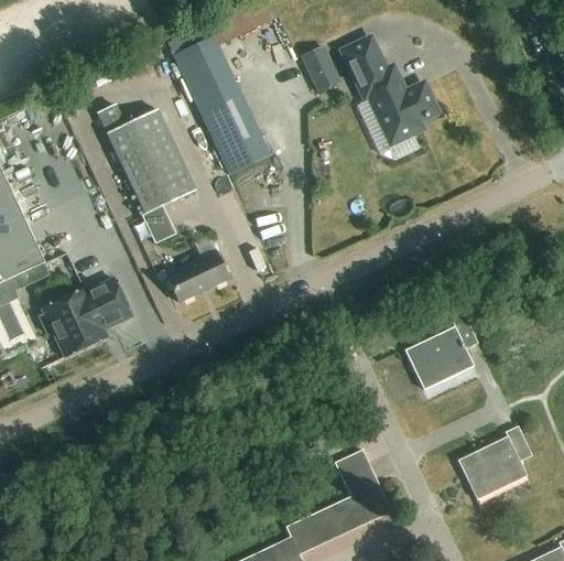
[(225,60),(206,23),(167,42),(229,174),(270,154),(225,60)]
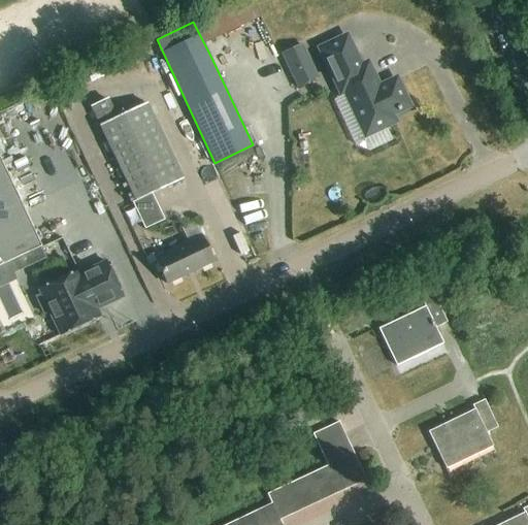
[(367,135),(375,131),(396,121),(392,111),(409,104),(397,76),(376,87),(371,76),(374,75),(368,61),(358,66),(355,60),(358,58),(348,34),(321,45),(341,91),(344,89),(367,135)]
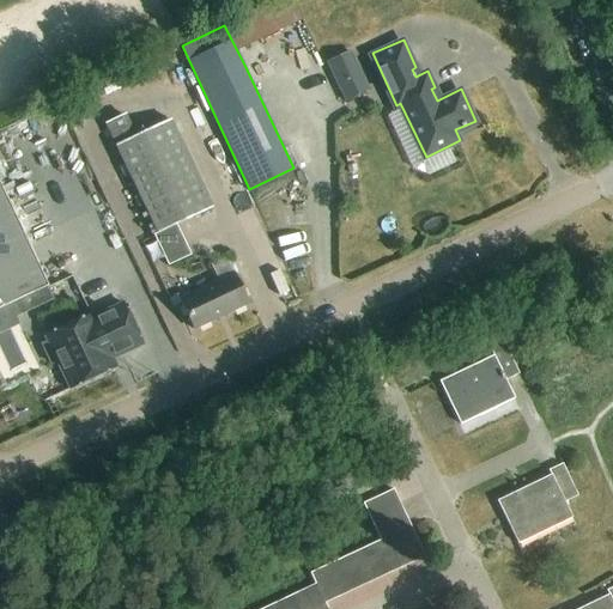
[(366,89),(349,50),(326,61),(344,99),(366,89)]
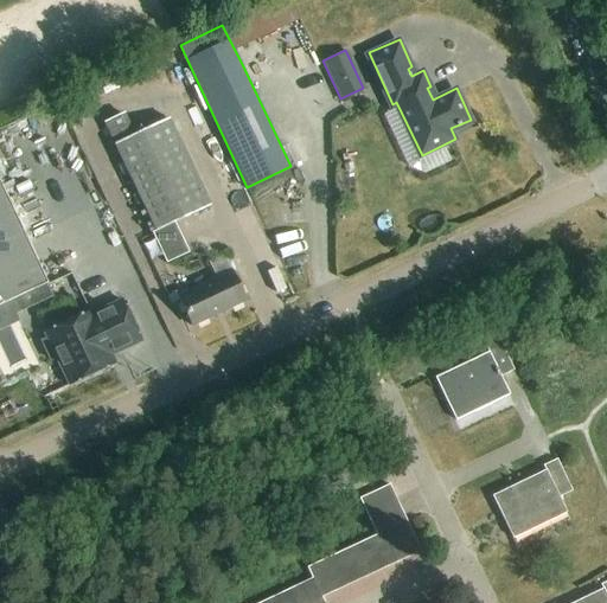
[(157,230),(174,222),(210,204),(168,116),(133,134),(122,113),(104,121),(157,230)]
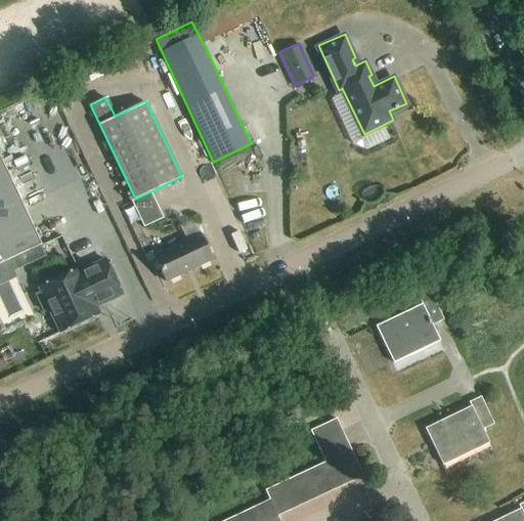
[(0,156),(0,262),(41,243),(0,156)]
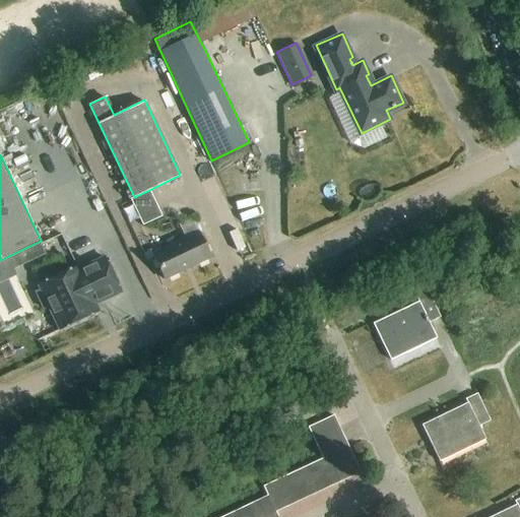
[(180,222),(186,236),(152,252),(165,278),(210,256),(192,217),(180,222)]
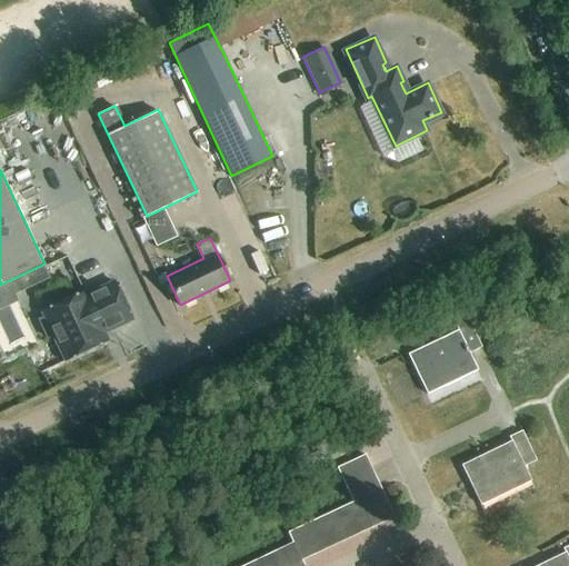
[(10,296),(19,291),(12,279),(3,284),(10,296)]
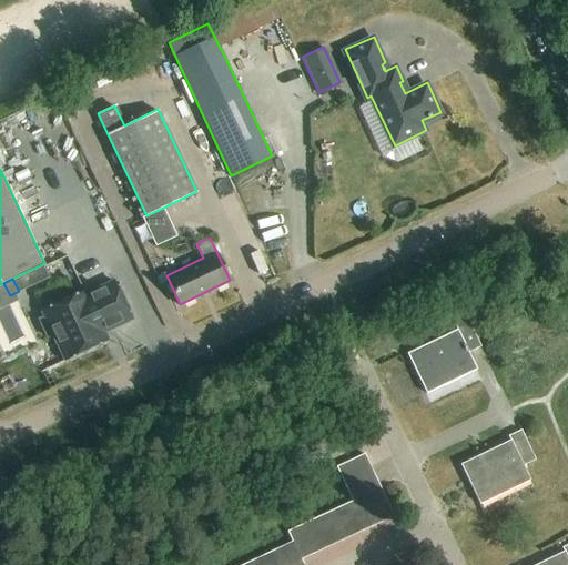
[(53,333),(66,359),(108,339),(102,326),(111,322),(112,325),(132,316),(115,280),(87,293),(84,290),(42,310),(44,315),(39,318),(48,335),(53,333)]
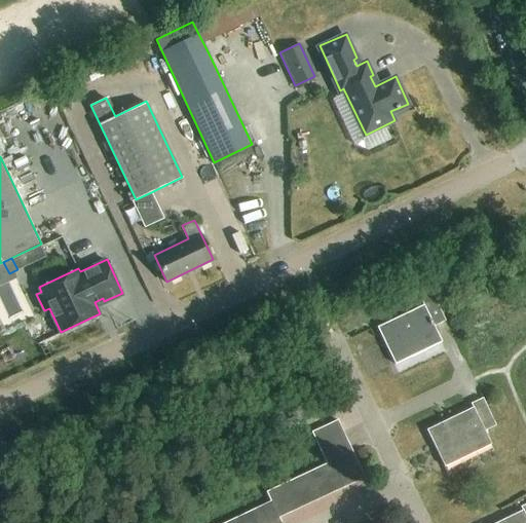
[(378,326),(396,362),(443,338),(435,323),(446,318),(430,285),(419,290),(424,302),(378,326)]
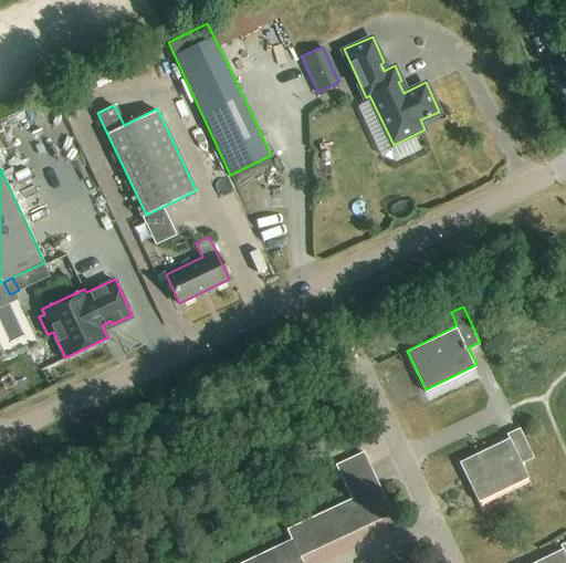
[(534,456),(520,425),(507,430),(511,436),(460,460),(479,500),(530,476),(523,461),(534,456)]
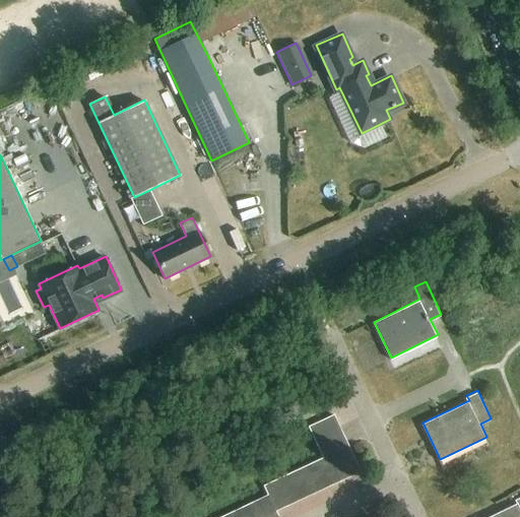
[(313,438),(336,427),(332,416),(308,428),(313,438)]
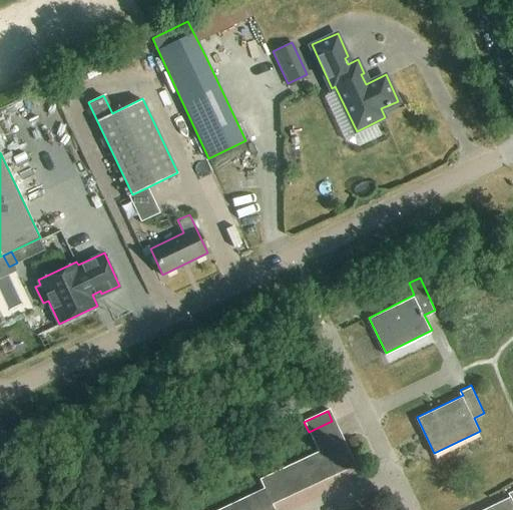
[(314,443),(337,432),(332,421),(309,432),(314,443)]
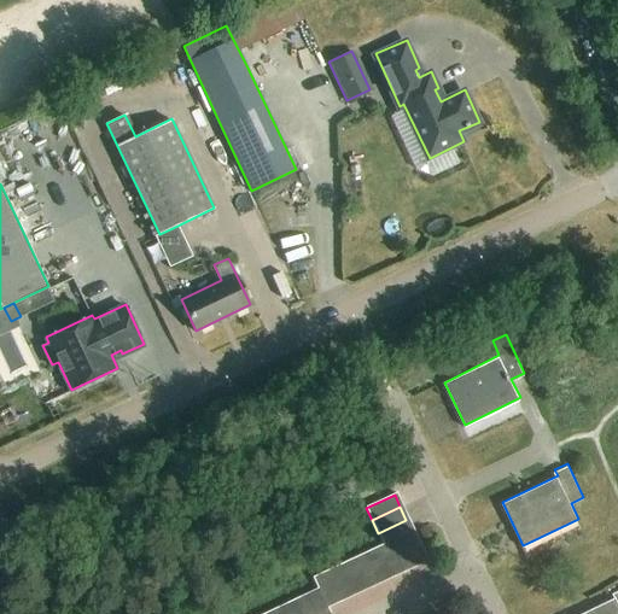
[(384,544),(390,542),(401,536),(412,531),(406,520),(378,533),(384,544)]
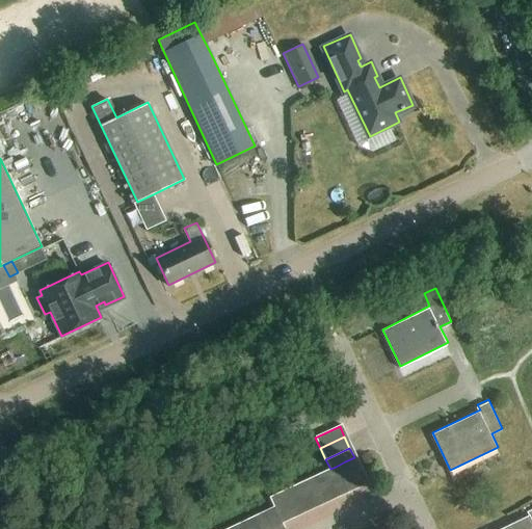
[(345,461),(357,487),(367,483),(354,457),(345,461)]
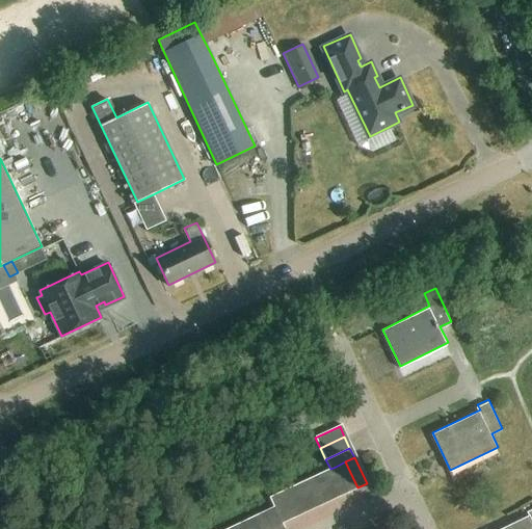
[(348,493),(357,487),(345,461),(336,467),(348,493)]
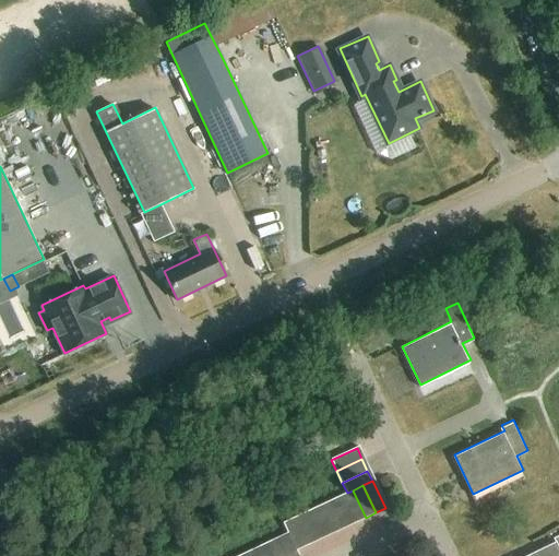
[(354,523),(366,518),(353,491),(347,493),(341,496),(354,523)]
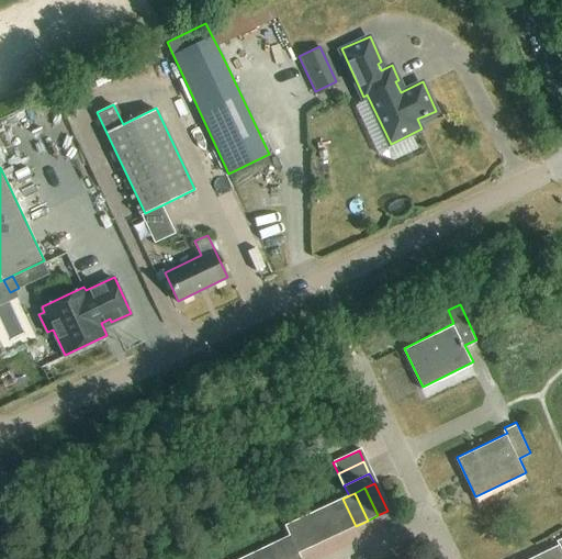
[(345,532),(356,526),(343,499),(332,504),(345,532)]
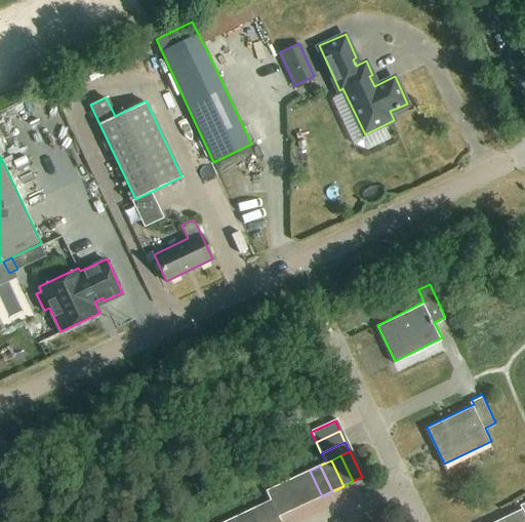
[(311,502),(322,496),(310,471),(298,476),(311,502)]
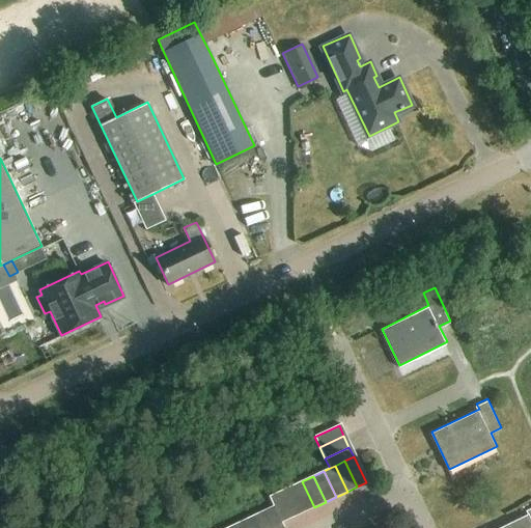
[(304,512),(314,507),(302,481),(291,487),(304,512)]
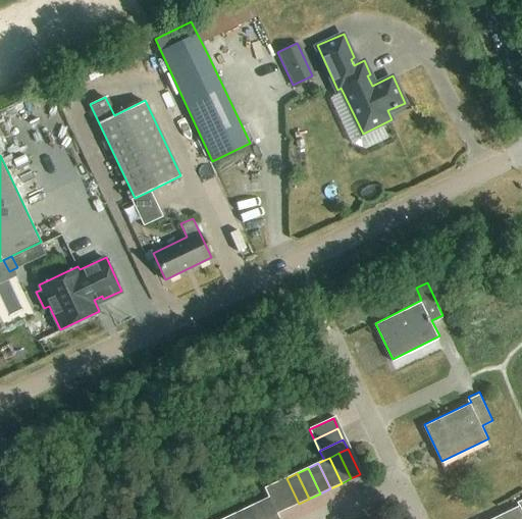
[(288,509),(299,504),(286,478),(275,483),(288,509)]
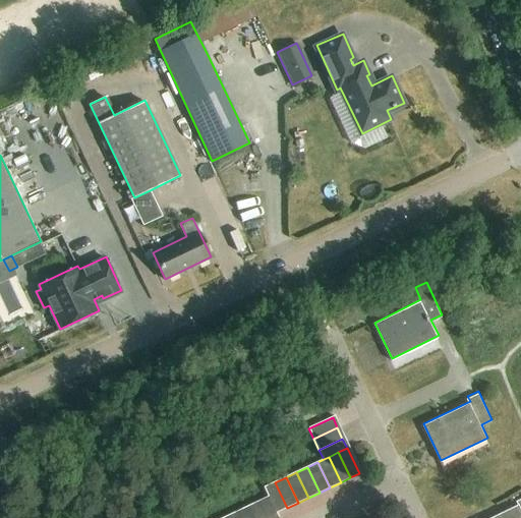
[(277,513),(287,508),(275,482),(265,487),(269,496),(277,513)]
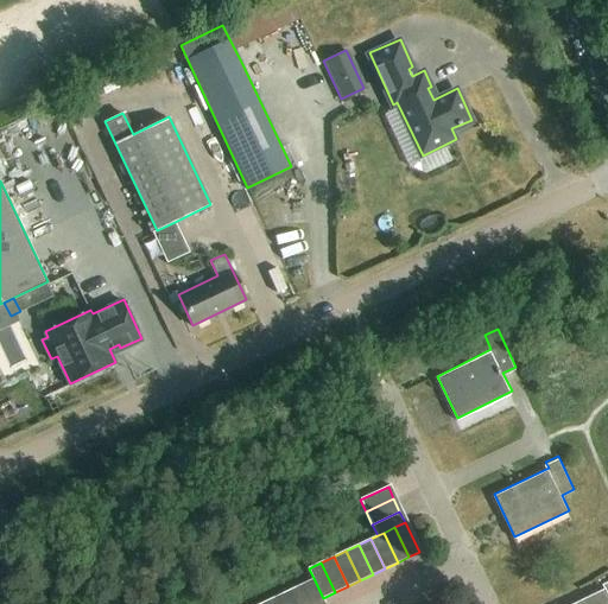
[(325,603),(323,598),(314,578),(302,584),(310,603),(325,603)]
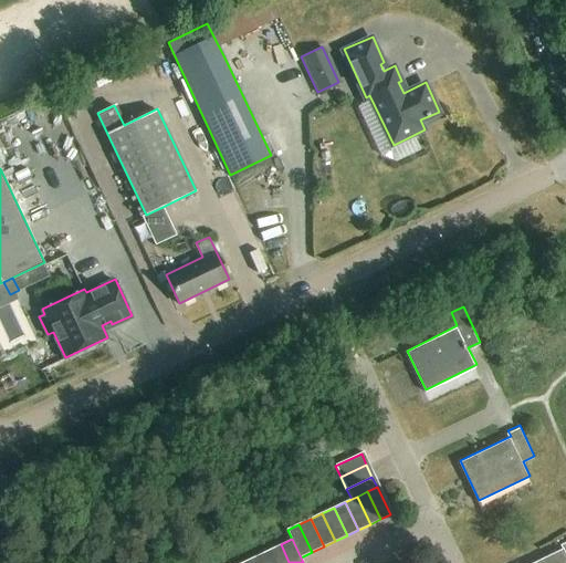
[(531,562),(565,562),(565,539),(561,542),(564,548),(531,562)]
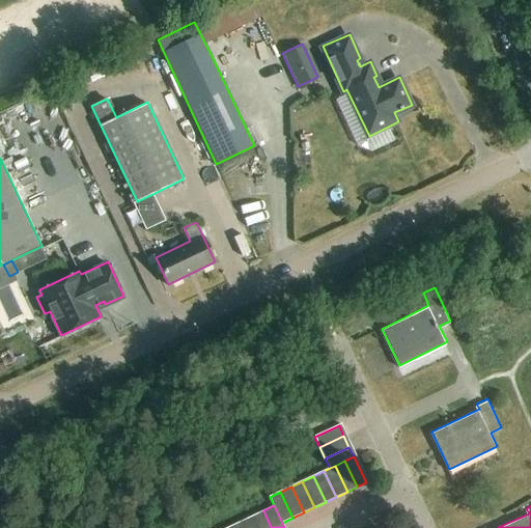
[(257,527),(271,527),(263,510),(252,516),(257,527)]
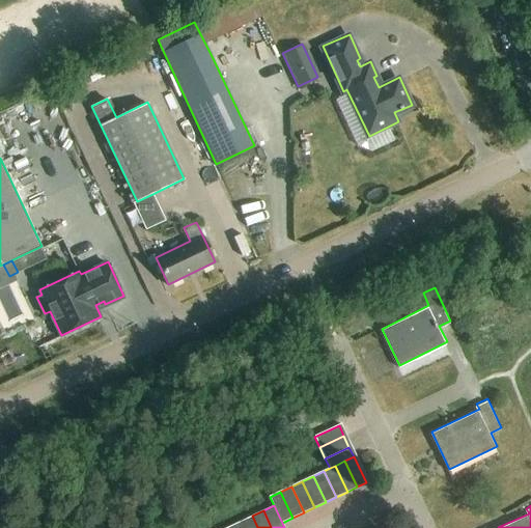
[(246,527),(257,527),(252,516),(243,521),(246,527)]
